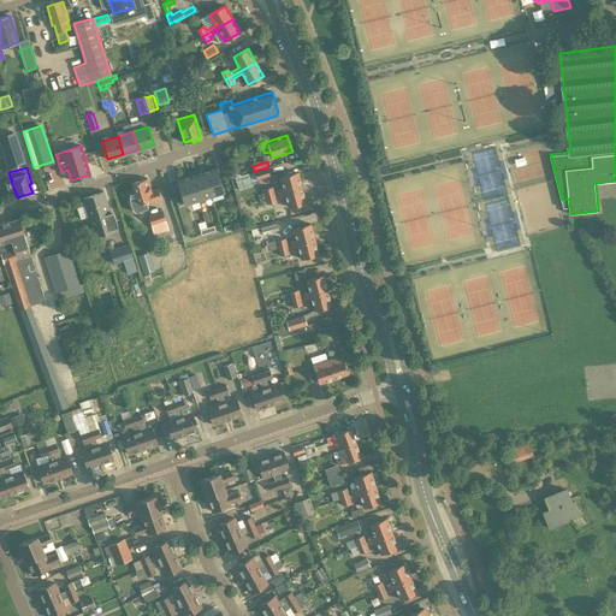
[(266,167),(254,171),(234,178),(236,183),(255,177),(256,181),(270,176),(266,167)]
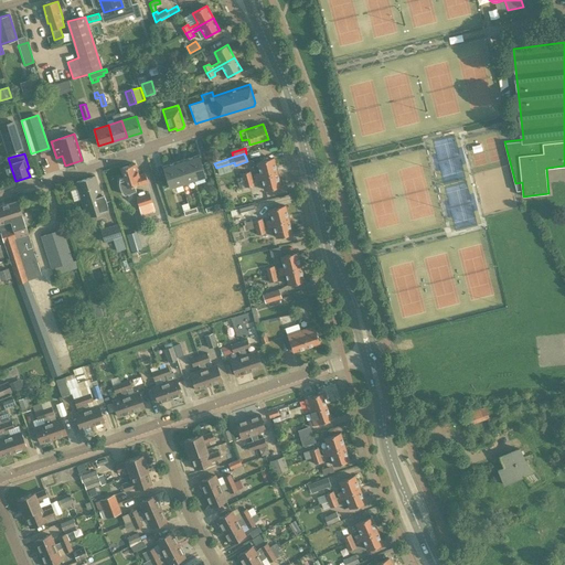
[(198,155),(187,158),(193,180),(205,177),(198,155)]
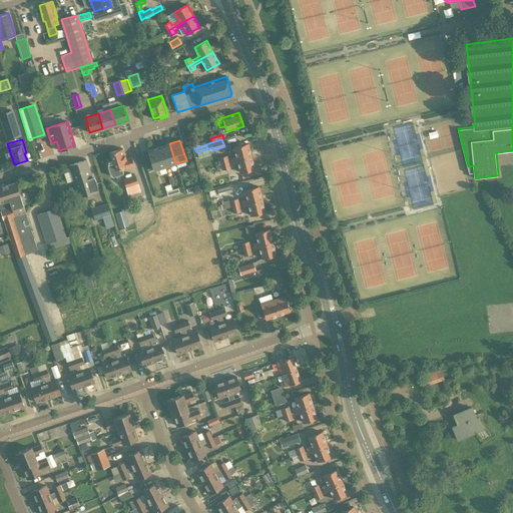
[(169,143),(158,147),(164,167),(175,163),(169,143)]
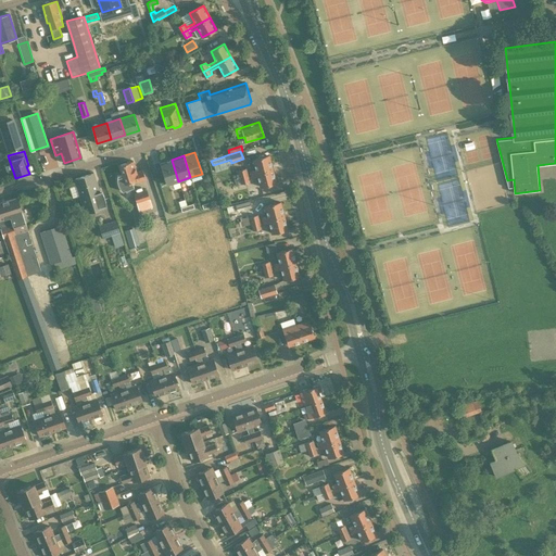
[(251,175),(272,169),(268,155),(253,160),(255,171),(251,172),(251,175)]
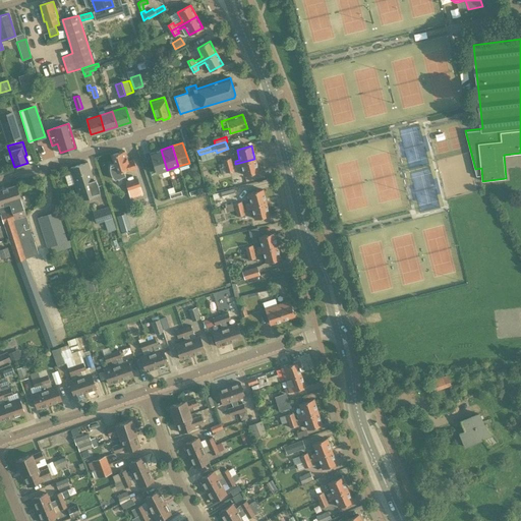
[(161,150),(151,153),(157,173),(167,170),(161,150)]
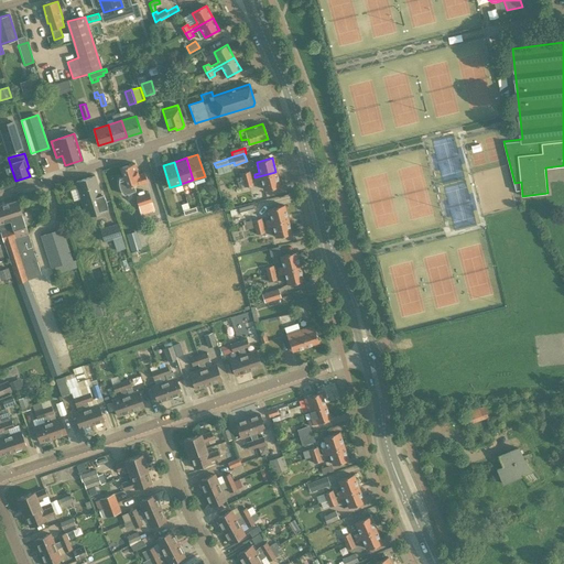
[(136,190),(134,185),(148,181),(144,173),(139,175),(134,163),(120,169),(123,176),(118,179),(118,181),(119,183),(119,185),(120,187),(121,190),(122,192),(123,193),(125,194),(126,193),(128,195),(133,192),(132,190),(136,190)]
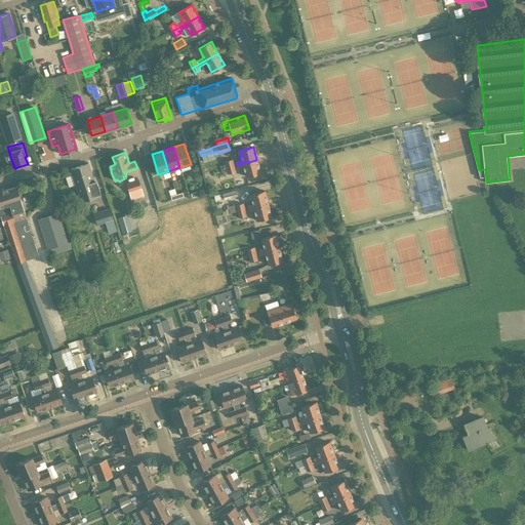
[(224,168),(234,166),(232,160),(223,162),(224,168)]
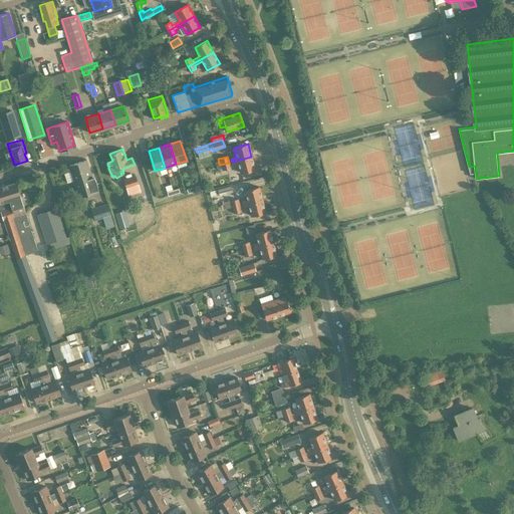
[(254,170),(251,157),(232,162),(233,165),(238,164),(240,173),(254,170)]
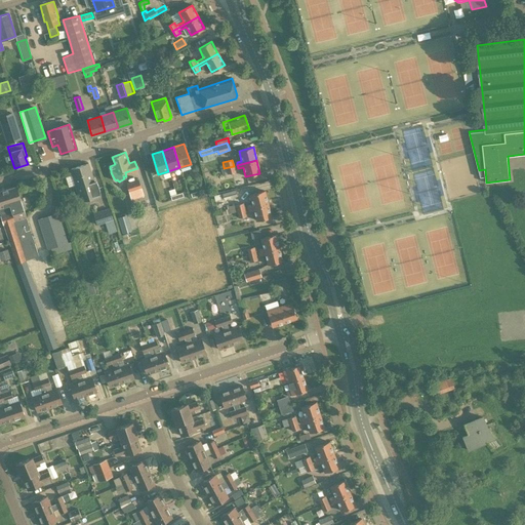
[(97,197),(97,194),(99,194),(99,191),(98,189),(98,187),(97,184),(96,182),(95,179),(94,178),(92,179),(88,164),(70,169),(72,174),(66,176),(69,187),(75,185),(80,202),(97,197)]
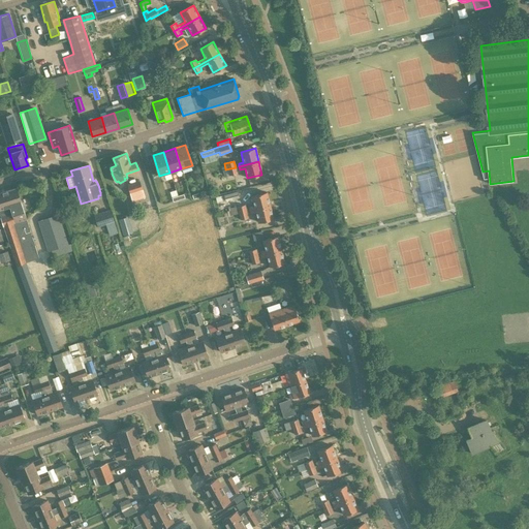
[(236,167),(225,169),(223,170),(225,177),(237,174),(236,167)]
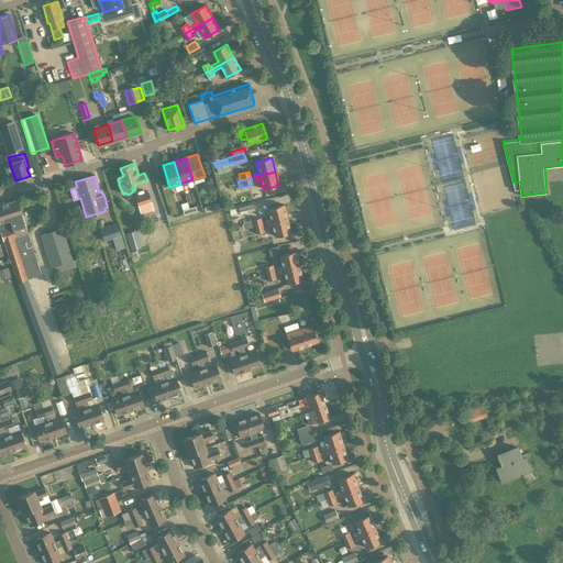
[(148,192),(135,196),(141,214),(153,210),(148,192)]
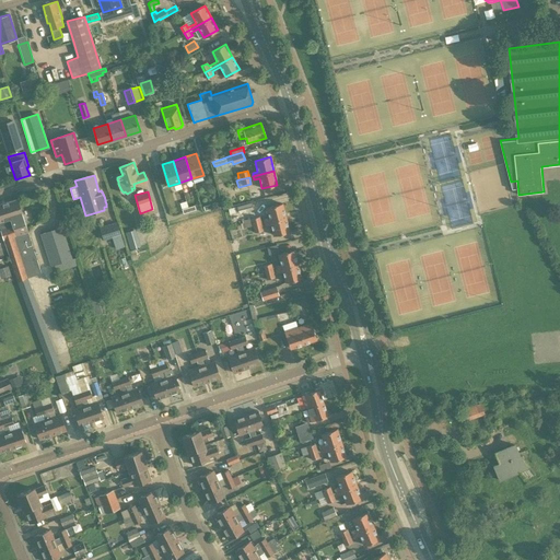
[(4,202),(15,236),(27,232),(16,199),(4,202)]
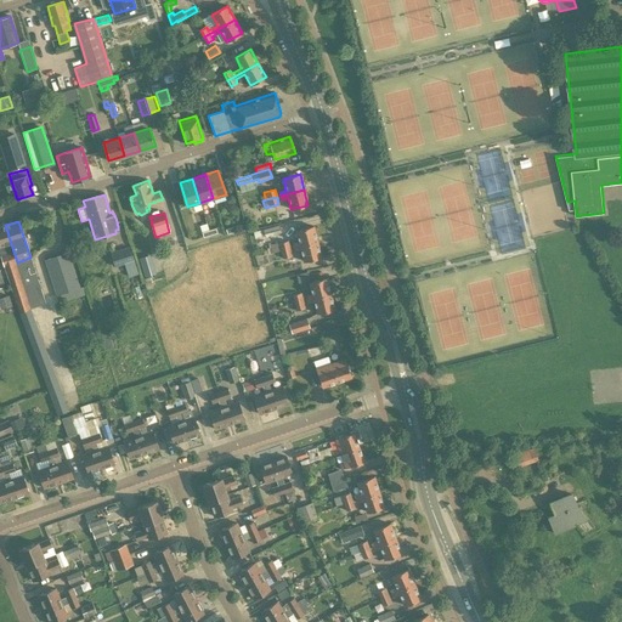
[(0,226),(0,255),(4,266),(17,263),(5,225),(0,226)]
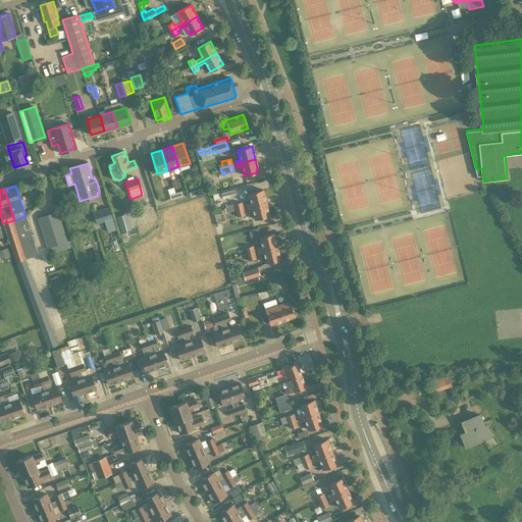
[(235,189),(212,195),(213,199),(214,199),(215,201),(218,200),(218,198),(219,198),(221,198),(222,198),(237,195),(235,189)]
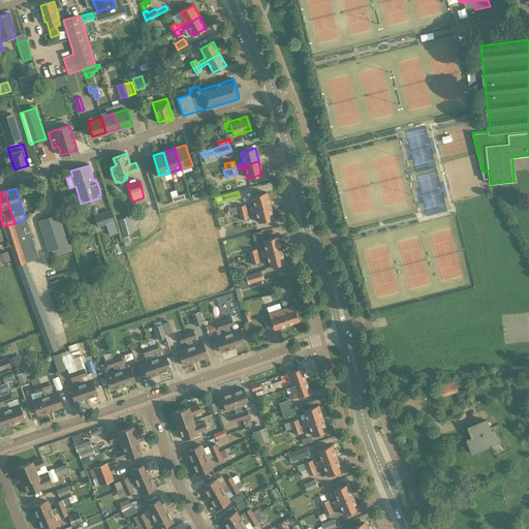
[(250,211),(270,206),(267,192),(252,196),(254,207),(250,208),(250,211)]
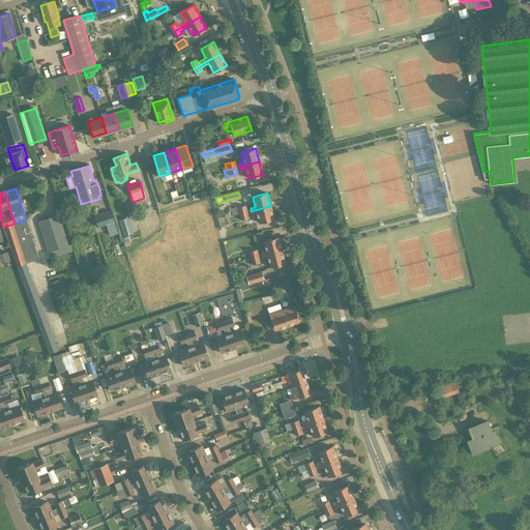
[(225,217),(241,213),(247,212),(245,206),(230,210),(230,211),(228,212),(228,213),(224,214),(225,217)]
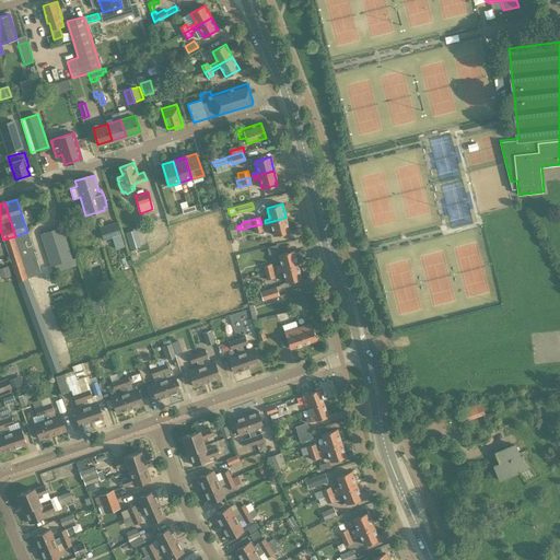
[(289,232),(286,218),(265,223),(266,225),(271,224),(273,235),(289,232)]
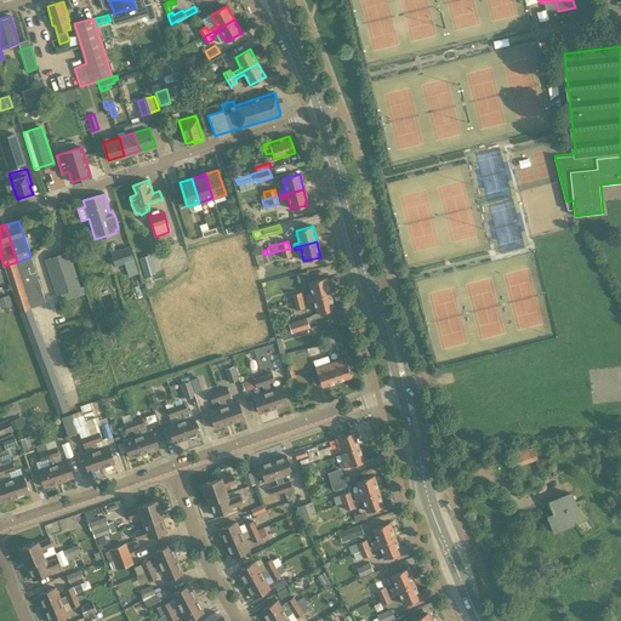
[(137,272),(129,246),(110,252),(115,266),(124,262),(129,275),(137,272)]
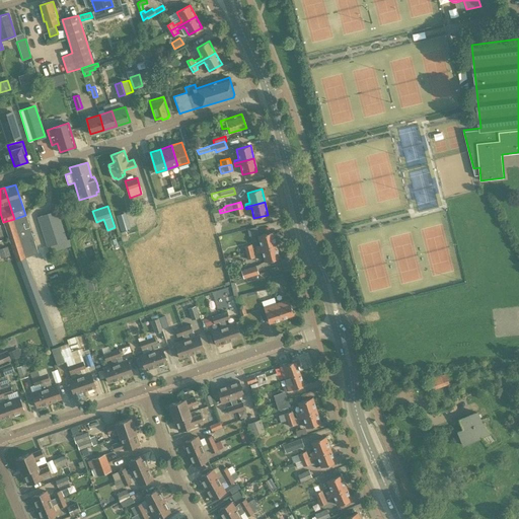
[(69,239),(67,239),(57,210),(36,216),(49,252),(71,245),(69,239)]
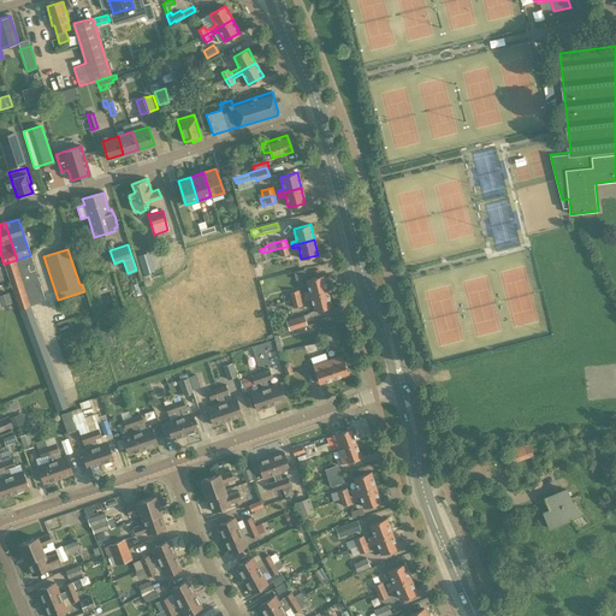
[(30,255),(17,260),(4,264),(16,301),(18,309),(18,311),(29,306),(24,292),(33,289),(40,286),(30,255)]
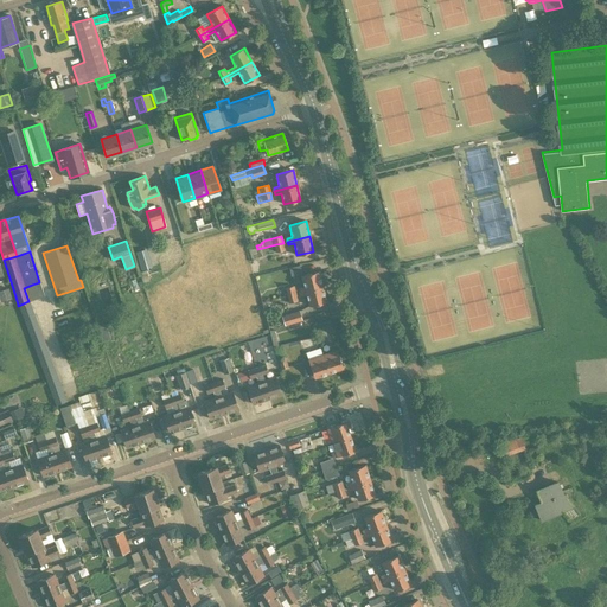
[(148,251),(136,255),(141,270),(153,267),(148,251)]
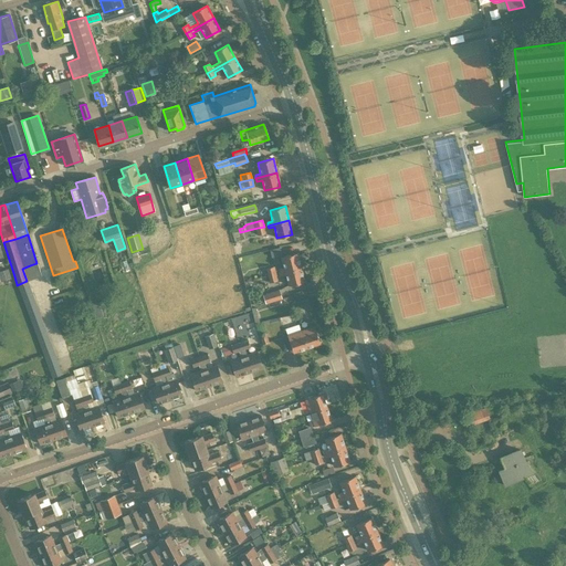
[(280,272),(301,268),(296,253),(282,258),(284,269),(279,270),(280,272)]
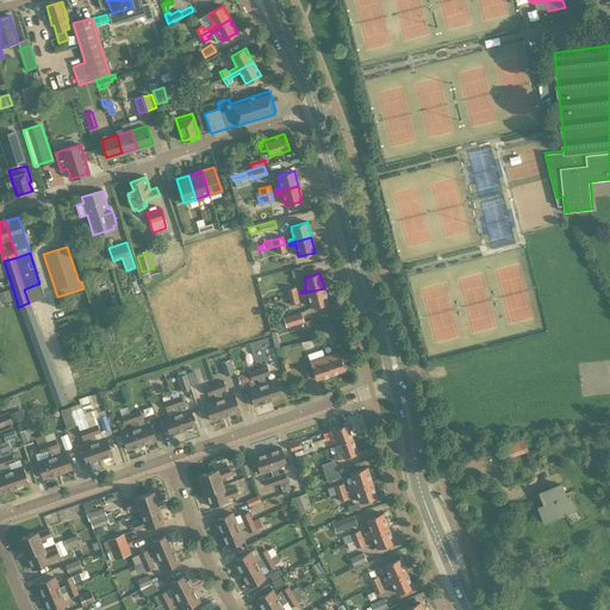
[(39,284),(32,286),(37,300),(44,298),(39,284)]
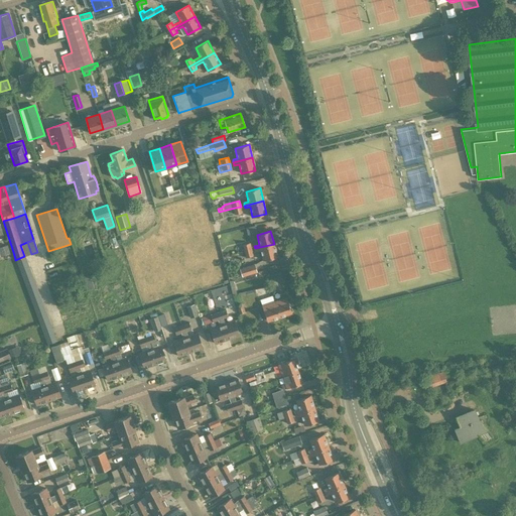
[(20,245),(24,256),(31,254),(27,242),(20,245)]
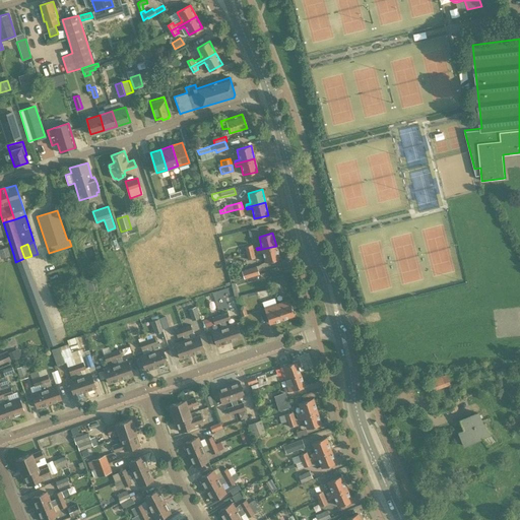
[(279,258),(276,246),(257,250),(258,253),(262,252),(265,262),(279,258)]
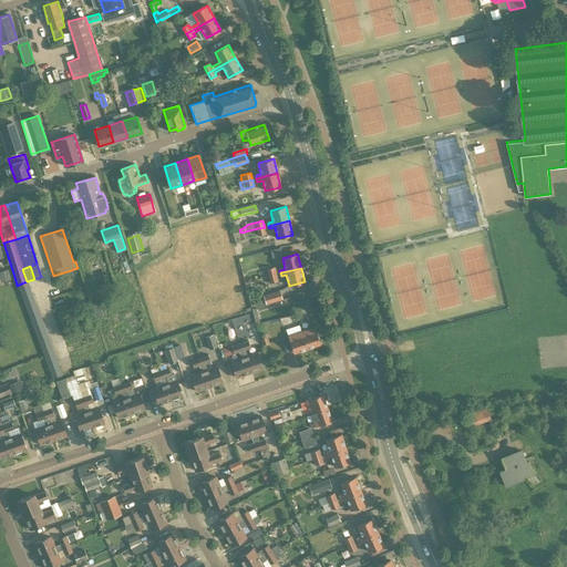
[(10,278),(7,269),(0,270),(0,277),(1,280),(10,278)]
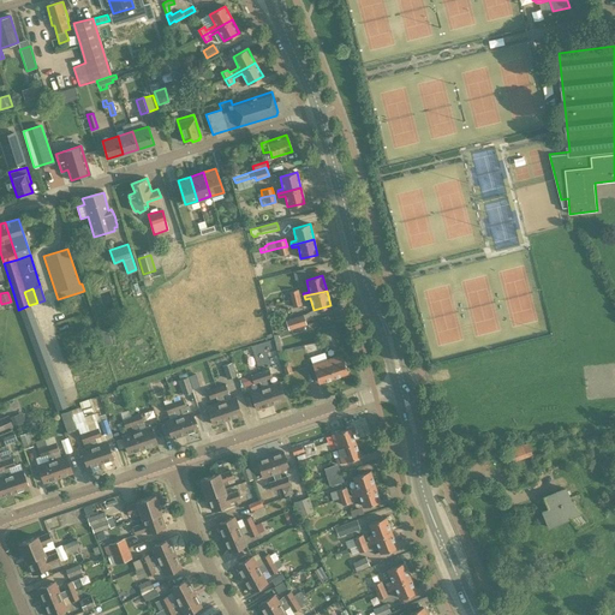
[(29,305),(18,310),(21,316),(31,312),(29,305)]
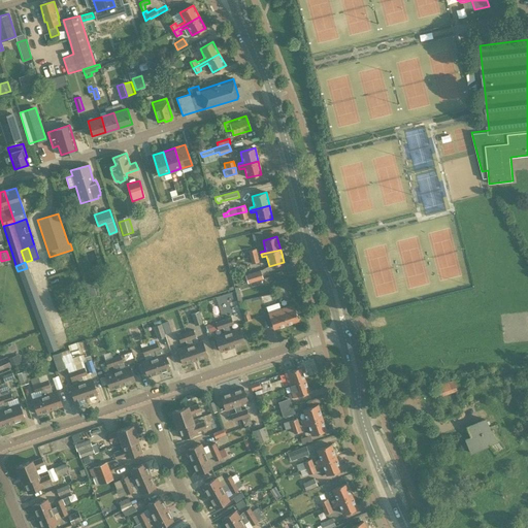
[(18,271),(21,277),(30,274),(27,268),(18,271)]
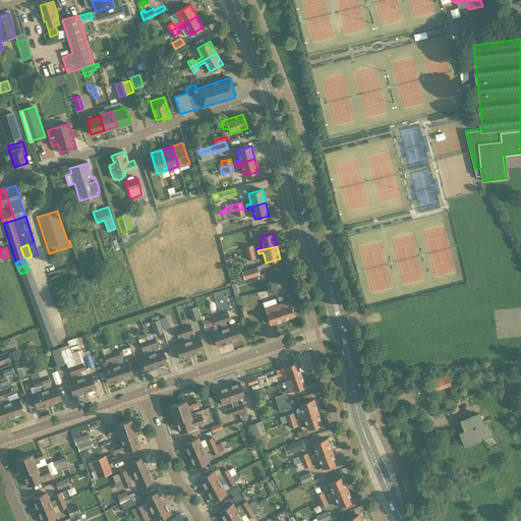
[(242,272),(244,279),(245,279),(259,275),(257,267),(242,272)]
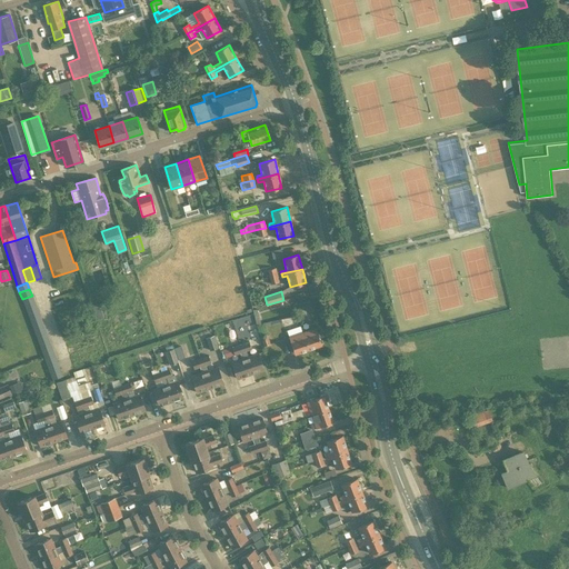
[(295,297),(296,300),(296,303),(305,302),(306,311),(311,310),(310,300),(309,300),(308,293),(295,297)]
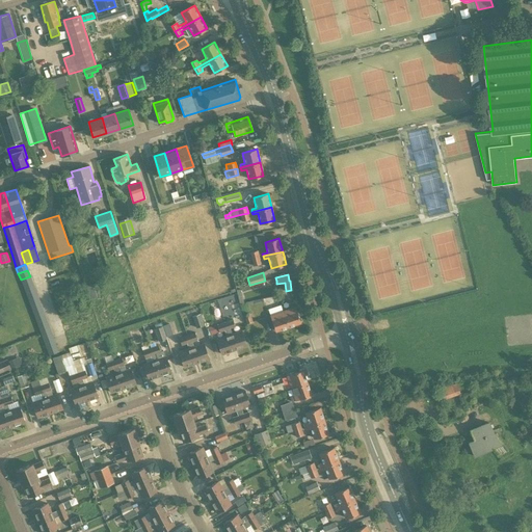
[(21,280),(23,286),(32,283),(30,276),(21,280)]
